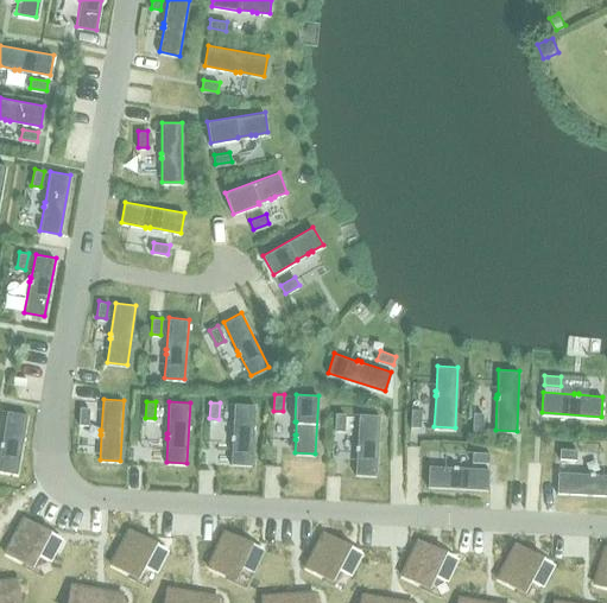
[(231,433),(231,438),(232,438),(231,463),(251,464),(254,404),(234,402),(232,435),(231,433)]
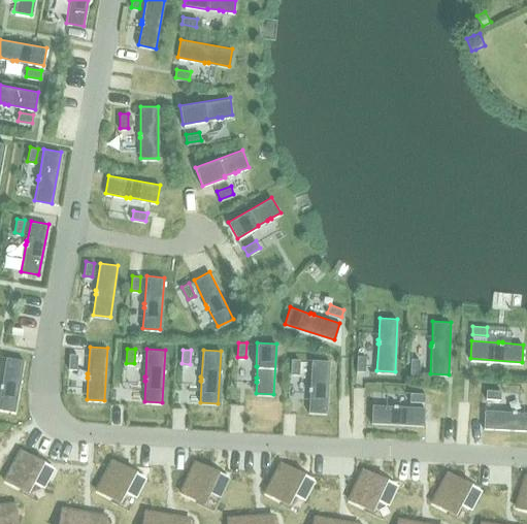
[(69,355),(68,367),(76,367),(77,354),(69,353),(69,355)]
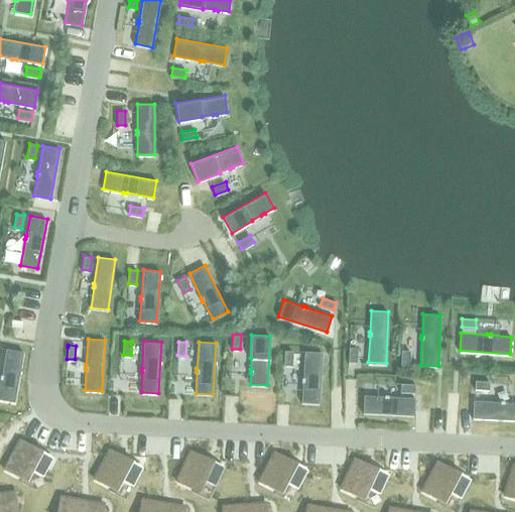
[(357,361),(357,347),(349,347),(348,361),(357,361)]
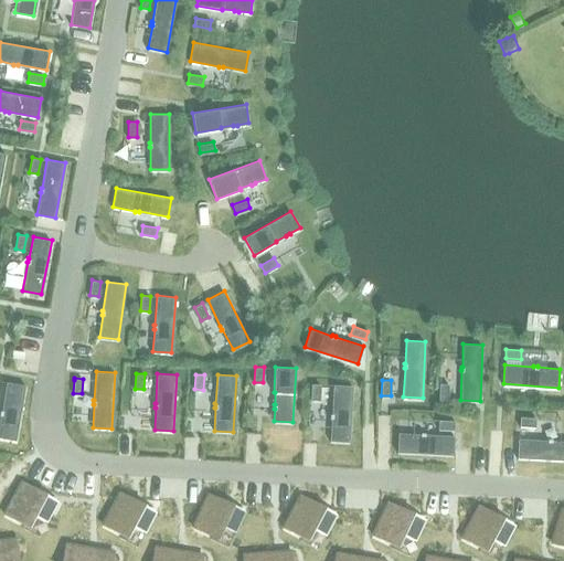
[(0,414),(1,414),(0,419),(0,436),(16,440),(25,384),(7,381),(1,410),(0,410),(0,411),(0,414)]
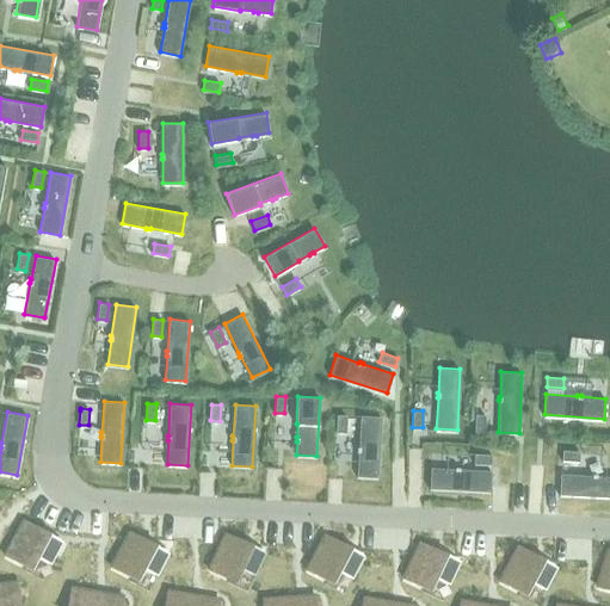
[(337,414),(336,431),(345,432),(346,415),(337,414)]
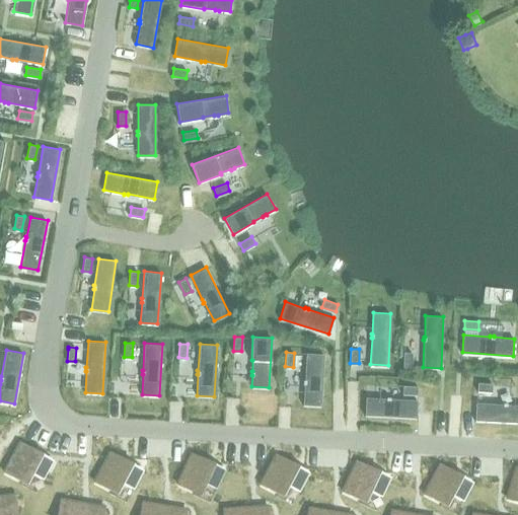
[(412,366),(412,352),(403,352),(403,366),(412,366)]
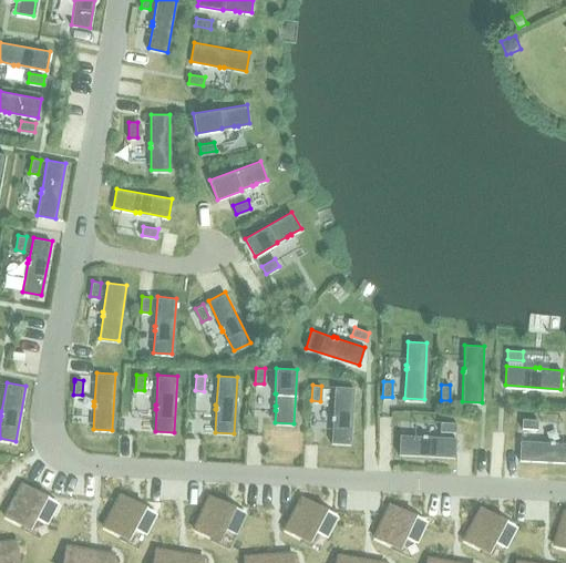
[(352,439),(356,393),(331,392),(329,438),(352,439)]
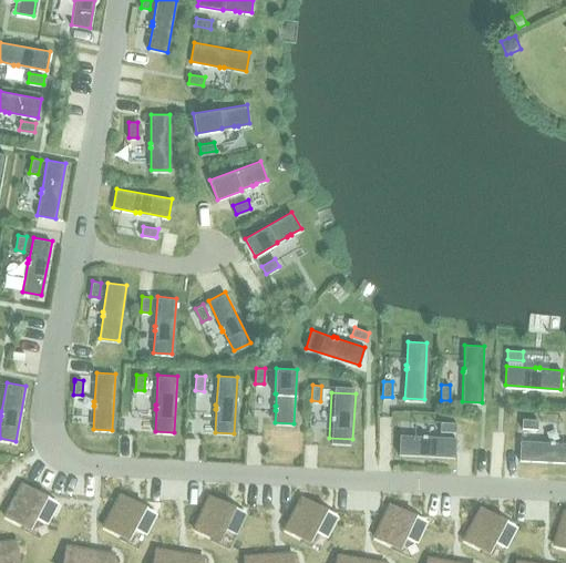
[(537,427),(537,418),(522,418),(522,427),(537,427)]
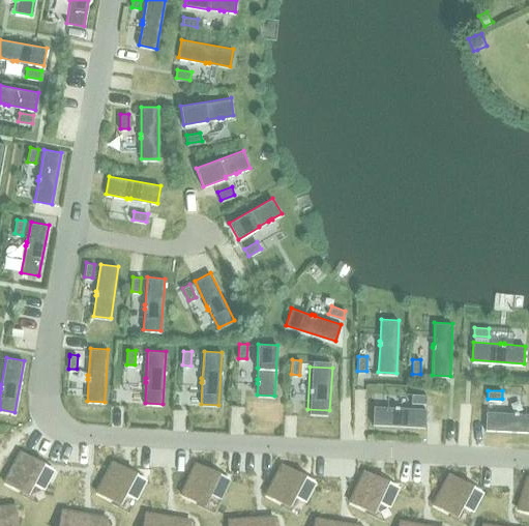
[(425,402),(425,393),(411,393),(411,402),(425,402)]
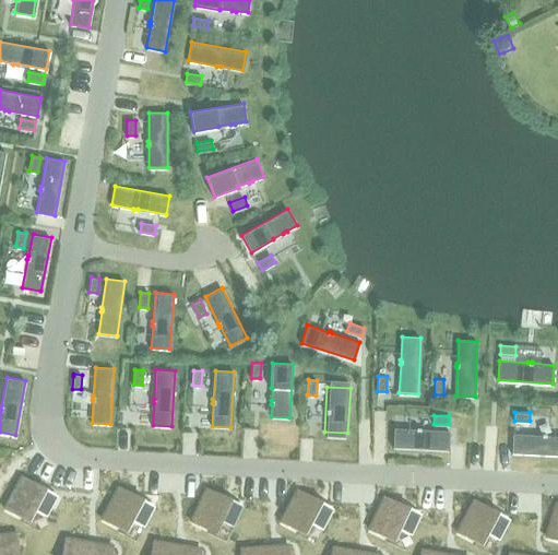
[(394,427),(393,447),(448,449),(449,430),(420,428),(420,427),(416,427),(416,428),(394,427)]
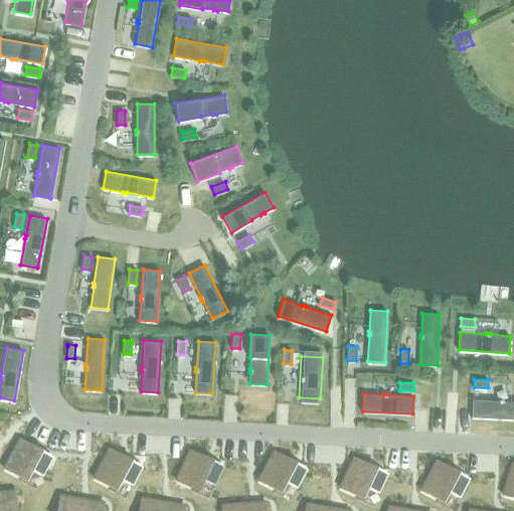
[(473,398),(472,416),(513,417),(513,400),(503,400),(503,399),(499,399),(499,400),(473,398)]
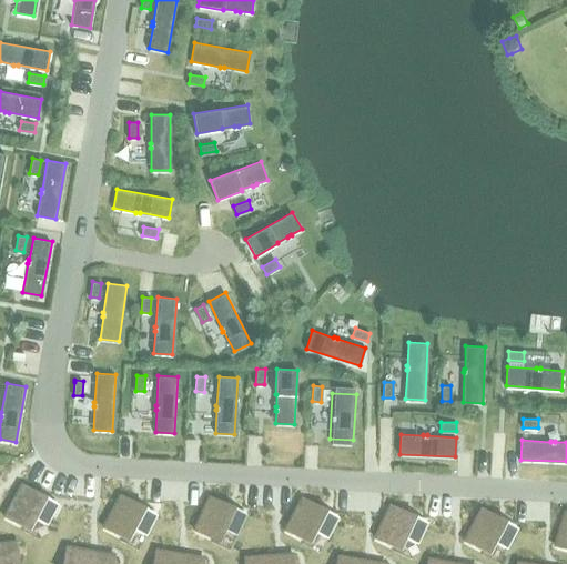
[(23,483),(6,516),(29,529),(34,517),(44,523),(56,501),(23,483)]
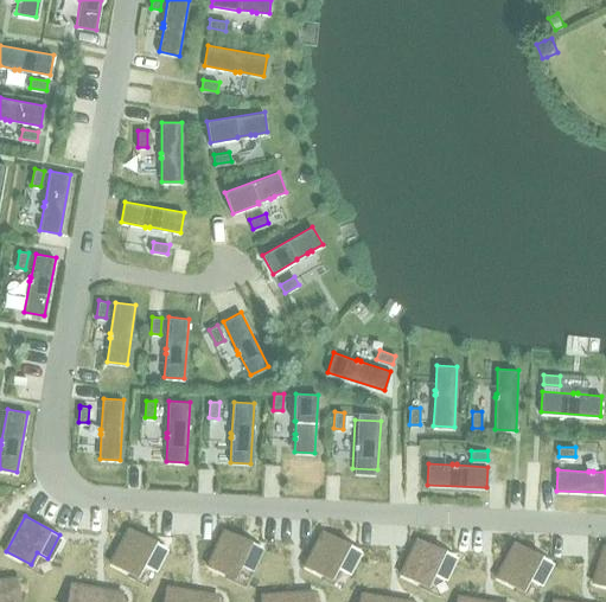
[(129,526),(112,562),(136,575),(142,564),(153,569),(165,545),(129,526)]
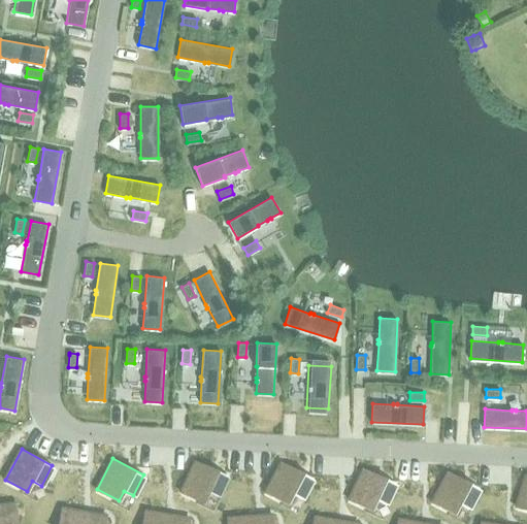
[(196,459),(180,491),(203,501),(208,491),(217,495),(227,475),(196,459)]
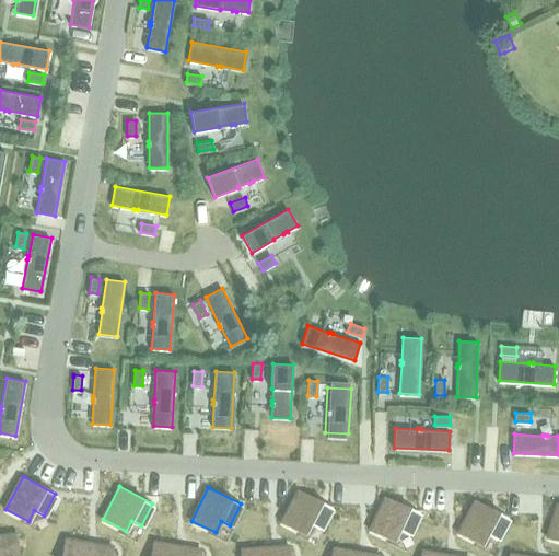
[(299,489),(281,522),(304,534),(310,523),(319,529),(332,507),(299,489)]
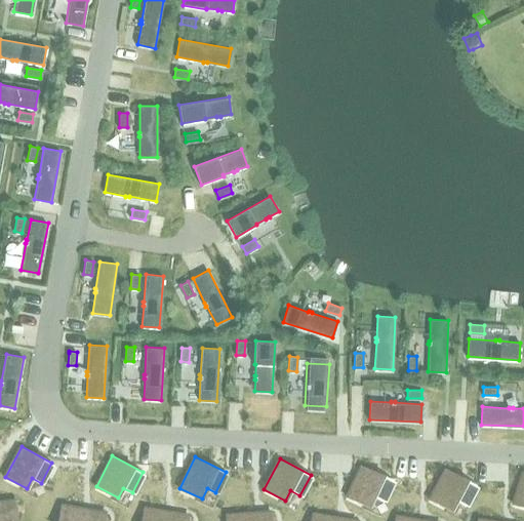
[(361,465),(347,496),(369,507),(373,496),(383,501),(393,479),(361,465)]
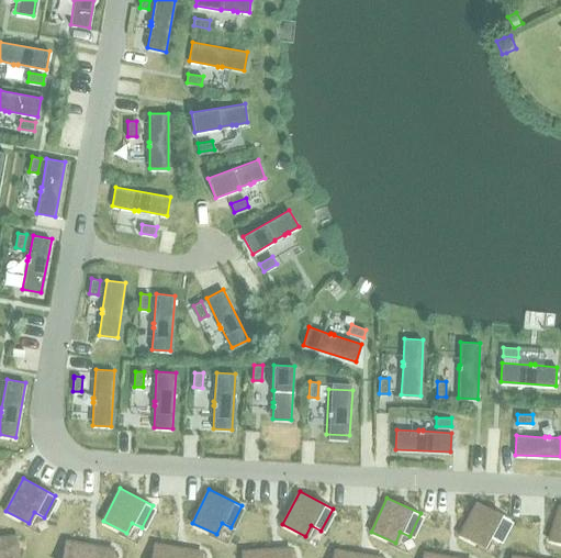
[(478,501),(460,534),(483,546),(489,536),(498,540),(509,519),(478,501)]
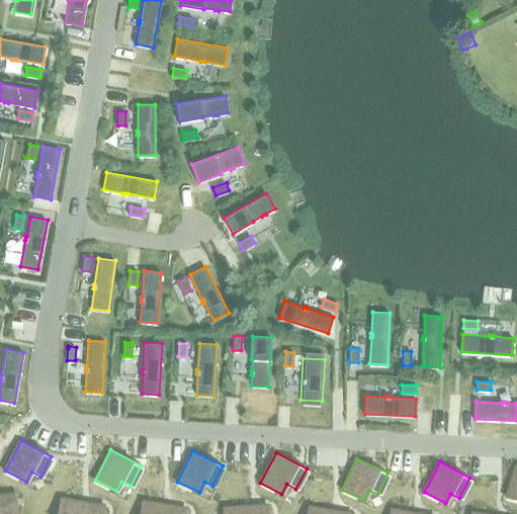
[(516,463),(506,497),(516,500),(516,463)]
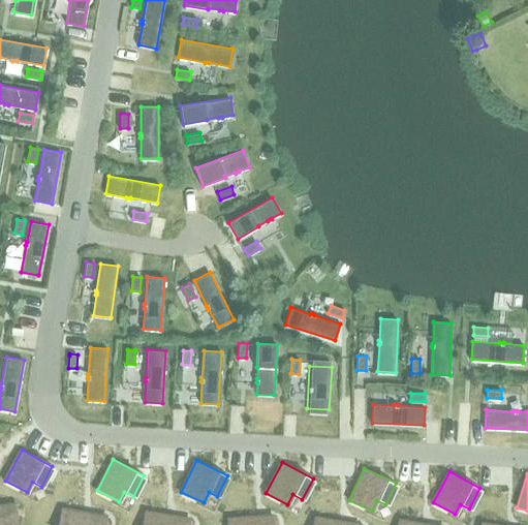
[(18,524),(16,503),(0,504),(0,524),(18,524)]
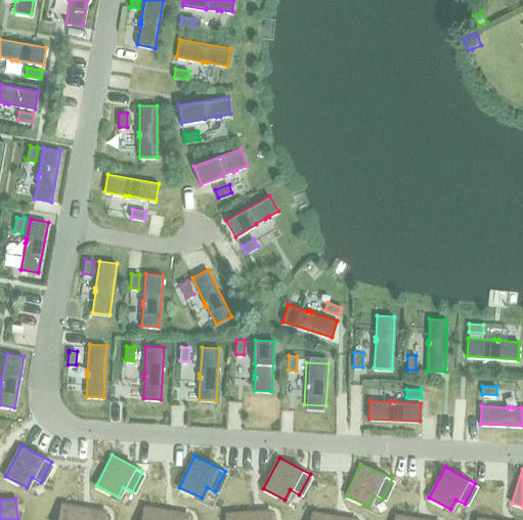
[(60,504),(57,519),(103,519),(105,512),(60,504)]
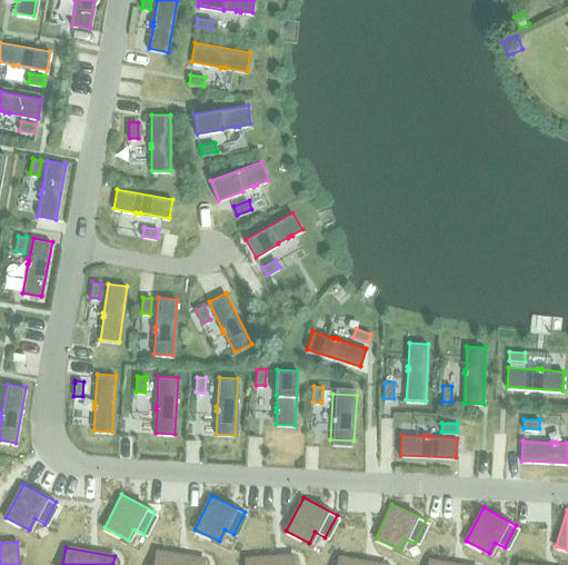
[(156,551),(152,564),(203,564),(205,558),(156,551)]
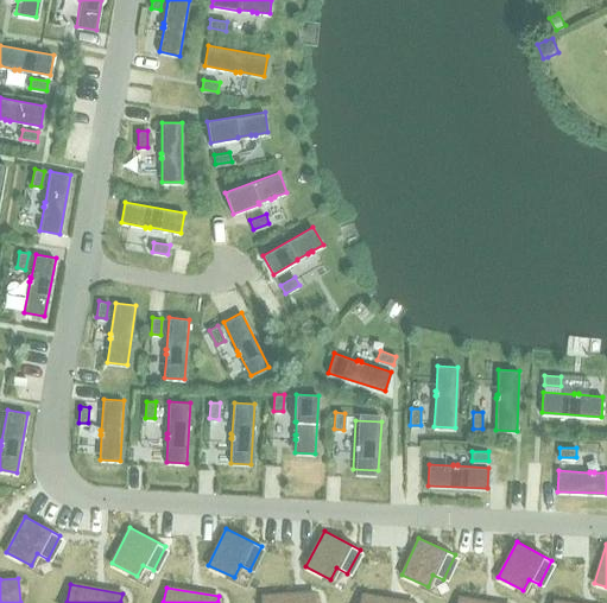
[(315,602),(315,591),(261,595),(261,602),(315,602)]
